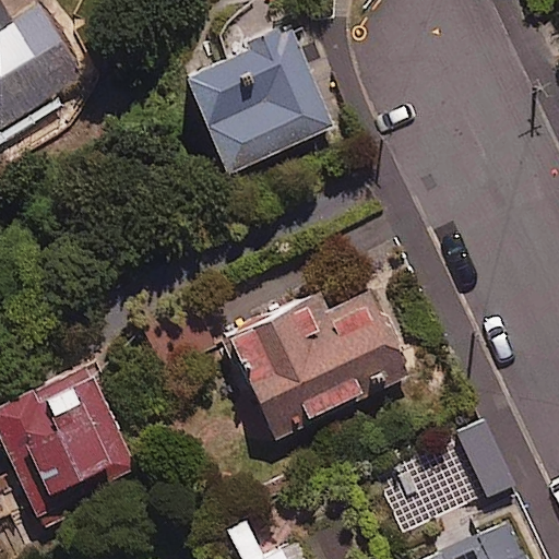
[(0,27),(0,123),(2,127),(81,76),(35,6),(0,27)]
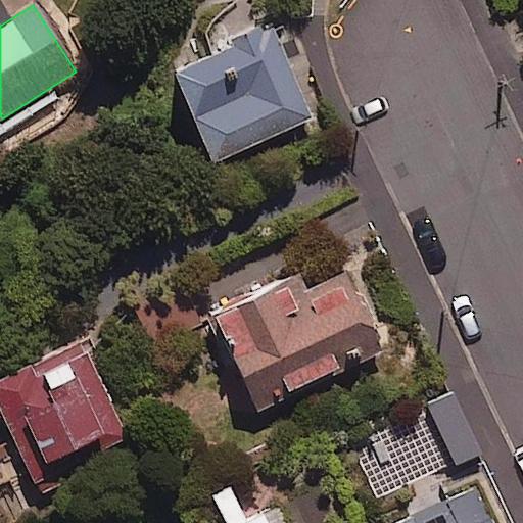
[(311,117),(269,28),(171,73),(211,162),(311,117)]
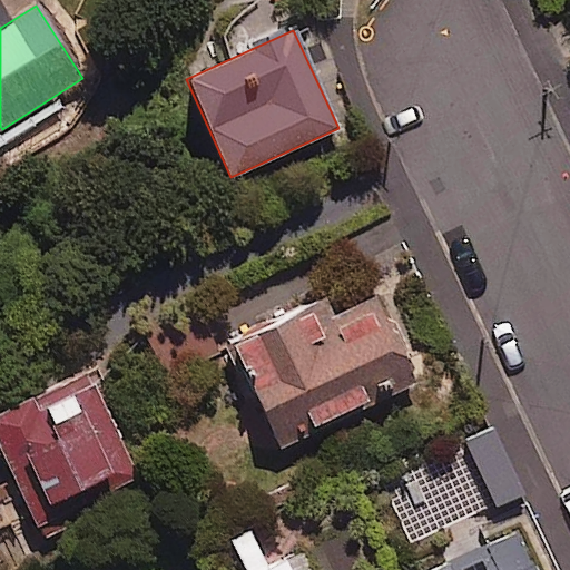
[(371,302),(336,320),(325,300),(231,349),(281,444),(410,376),(371,302)]
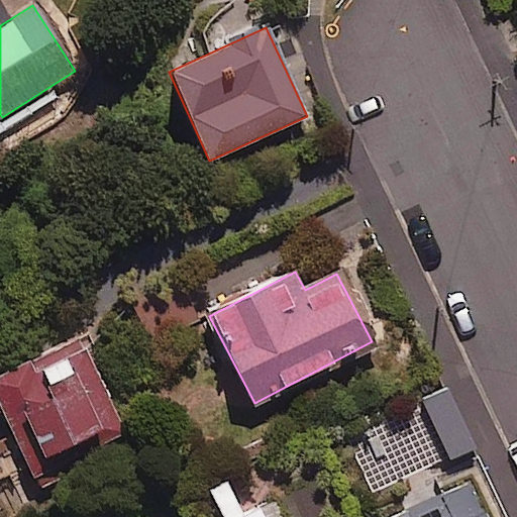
[(67,476),(56,452),(100,432),(106,444),(125,435),(80,337),(0,375),(0,407),(37,489),(67,476)]
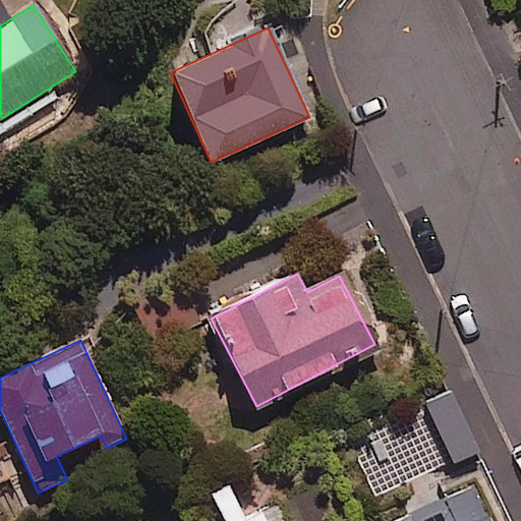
[(475,450),(449,391),(347,437),(374,497),(475,450)]
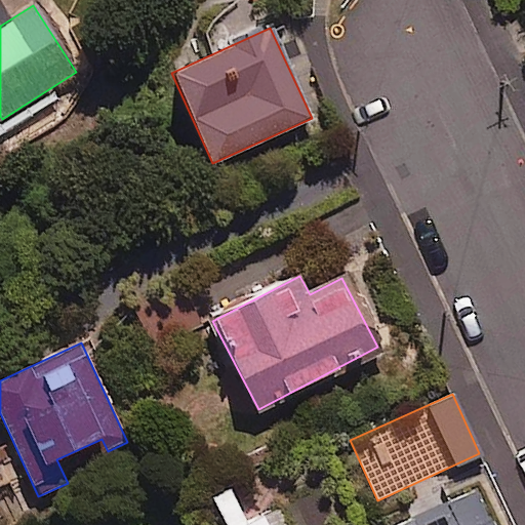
[(399,524),(492,524),(475,488),(399,524)]
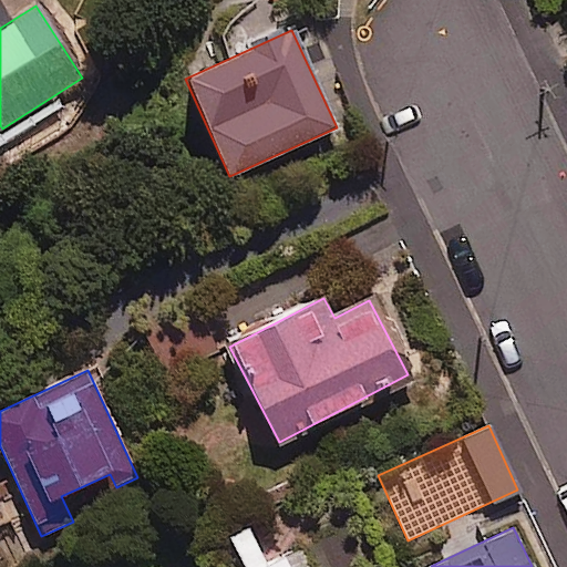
[(374,566),(374,565),(370,566),(288,566),(284,557),(266,565),(250,534),(229,544),(239,566),(374,566)]
